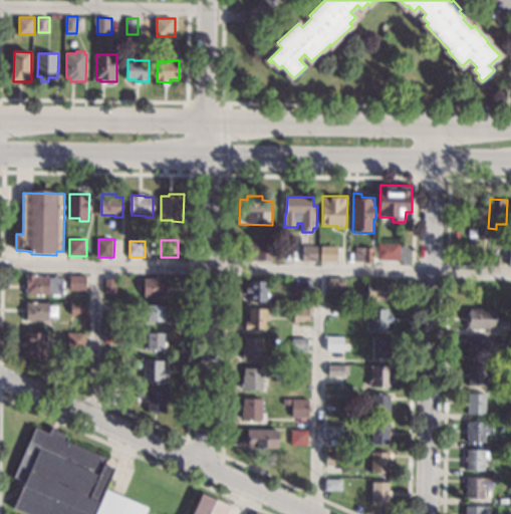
[(274,261),(243,261),(243,243),(274,244),(274,261)]
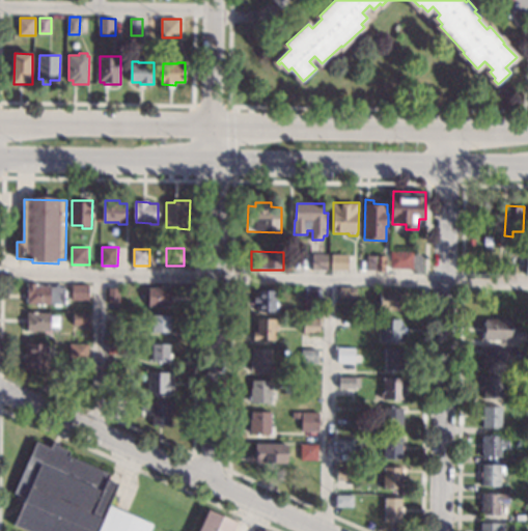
[(414,269),(392,269),(392,252),(415,252),(414,269)]
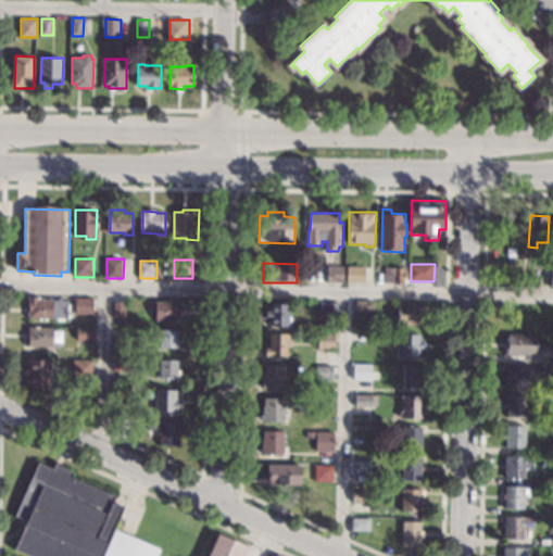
[(344,282),(328,282),(329,266),(344,266),(344,282)]
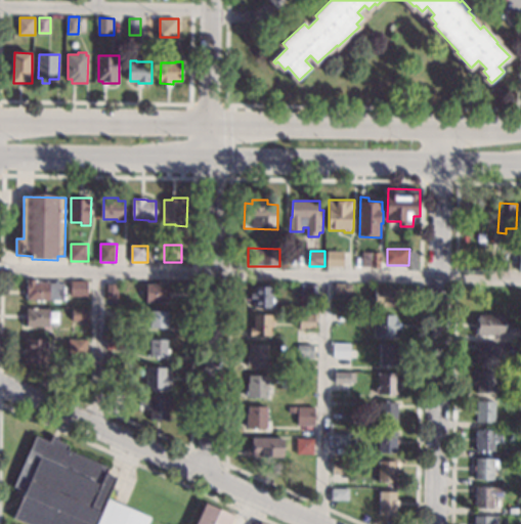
[(345,267),(328,267),(328,251),(346,252),(345,267)]
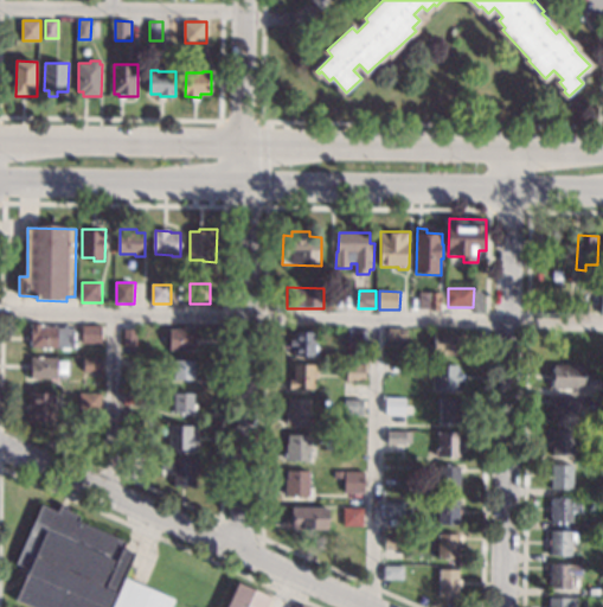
[(596,292),(595,312),(575,312),(576,291),(596,292)]
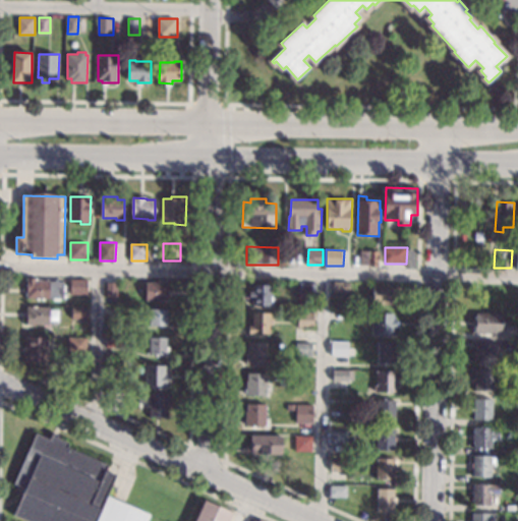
[(380,266),(369,267),(369,251),(380,250),(380,266)]
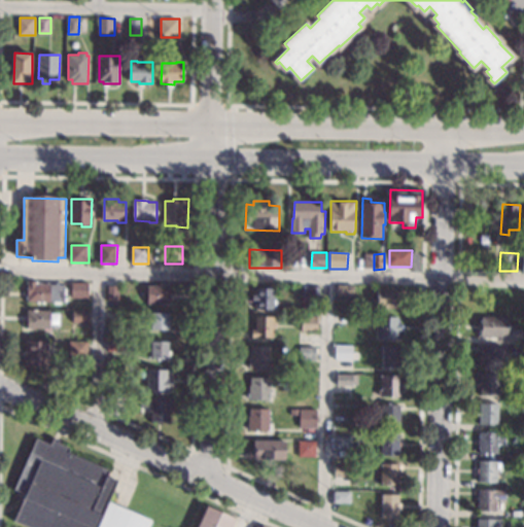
[(37,281),(37,284),(66,285),(66,302),(29,301),(29,281),(37,281)]
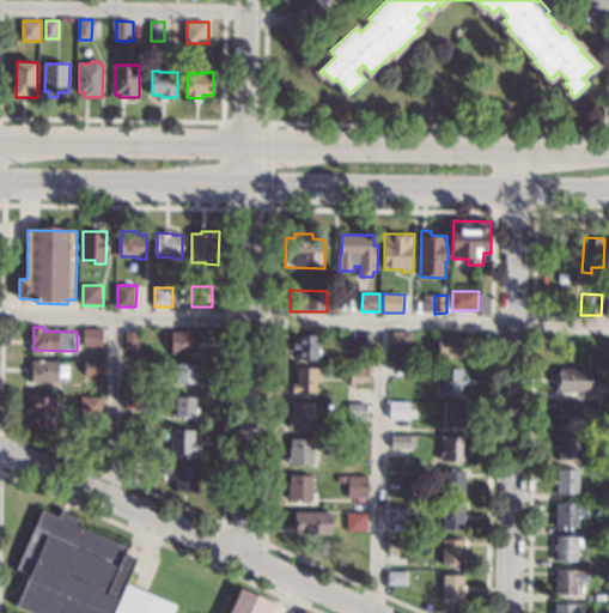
[(104,347),(85,347),(85,329),(104,329),(104,347)]
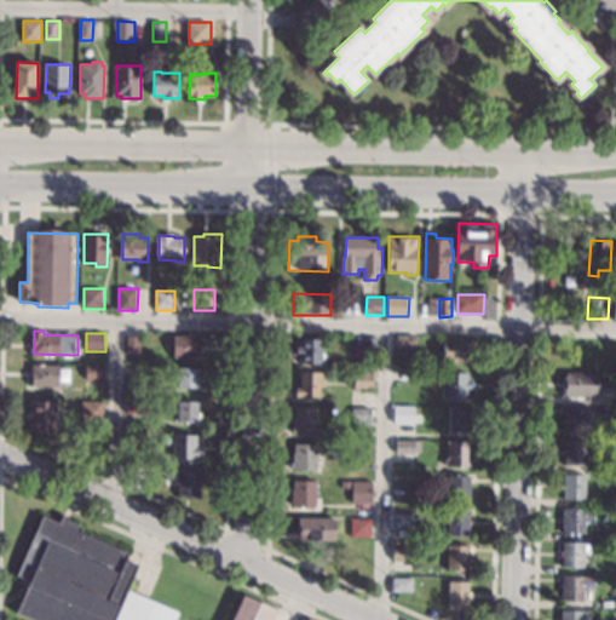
[(202,359),(176,359),(176,337),(193,337),(193,334),(202,334),(202,359)]
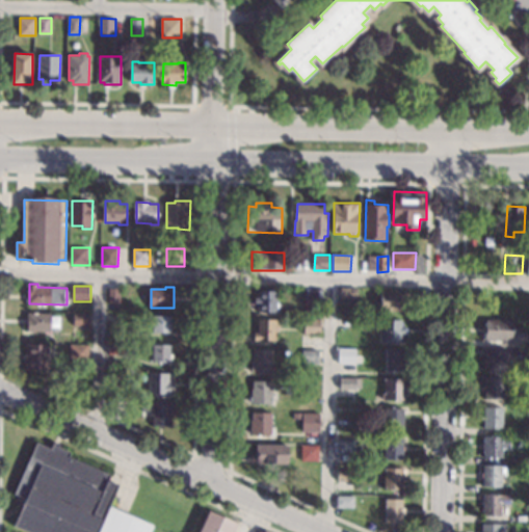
[(123,289),(123,303),(110,303),(111,288),(123,289)]
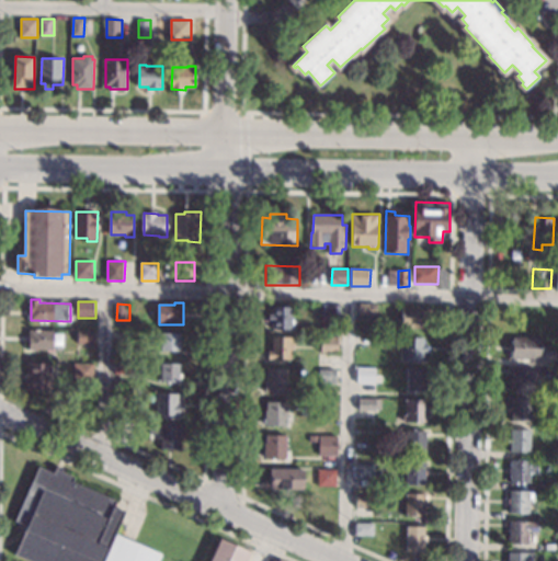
[(377,316),(361,316),(361,304),(365,304),(377,304),(377,316)]
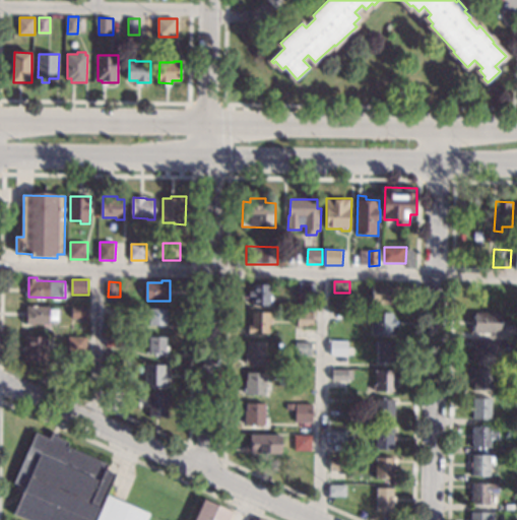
[(317,300),(308,300),(308,283),(316,283),(317,283),(317,300)]
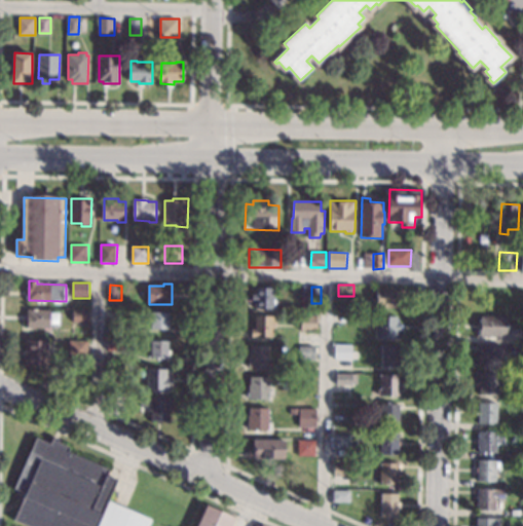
[(274,308),(256,308),(257,302),(253,302),(253,295),(257,295),(257,288),(275,288),(274,308)]
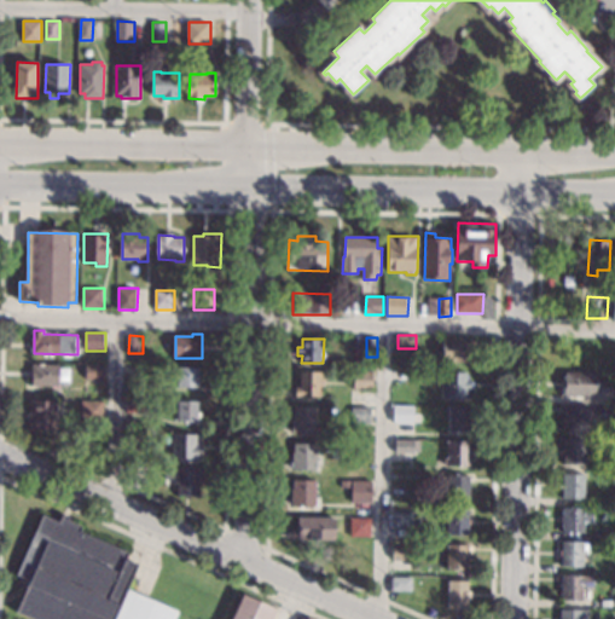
[(473,353),(469,353),(469,363),(444,362),(444,341),(474,341),(473,353)]
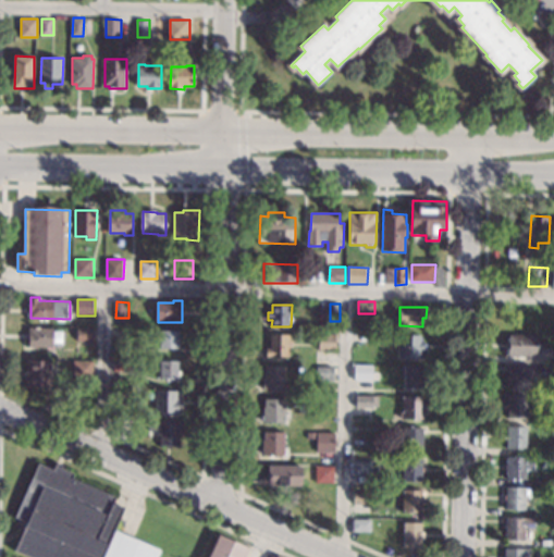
[(53,347),(31,347),(31,329),(51,329),(54,329),(53,347)]
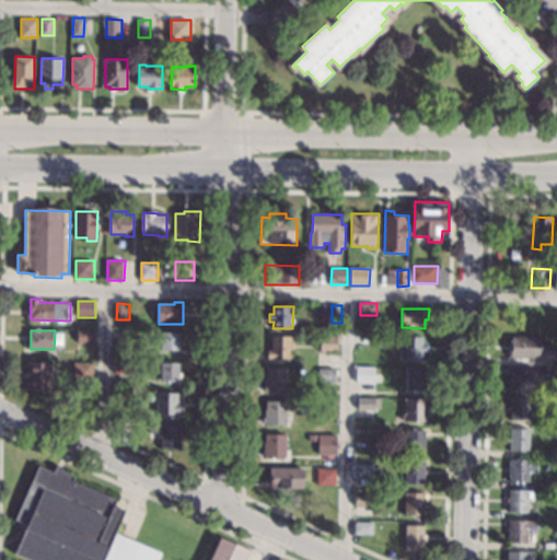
[(96,343),(79,342),(80,330),(96,330),(96,343)]
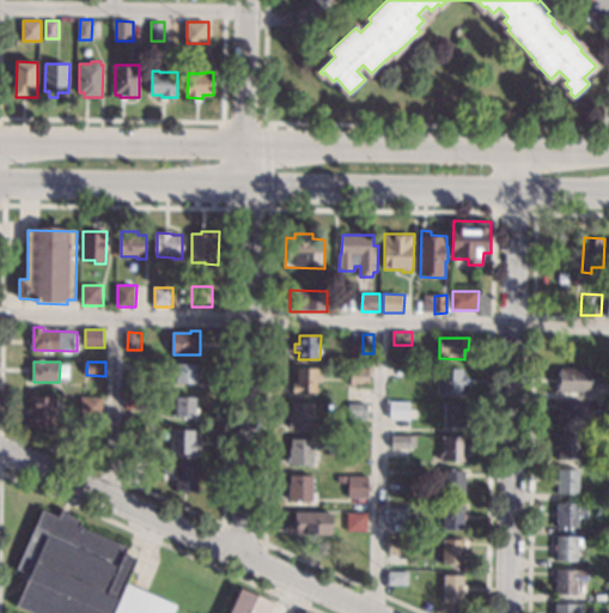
[(198,384),(178,383),(178,365),(198,365),(198,384)]
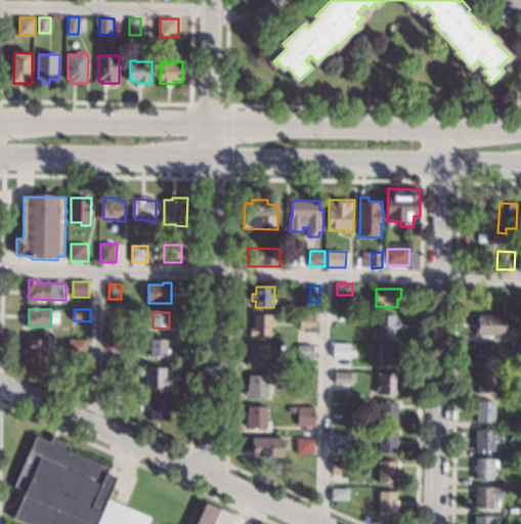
[(273,315),(273,321),(276,321),(276,325),(273,325),(272,336),(252,335),(252,329),(255,329),(256,314),(273,315)]
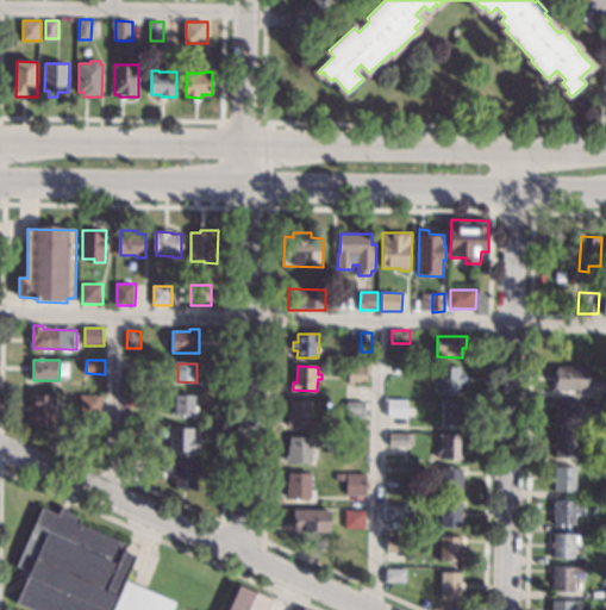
[(369,366),(369,384),(350,383),(350,366),(369,366)]
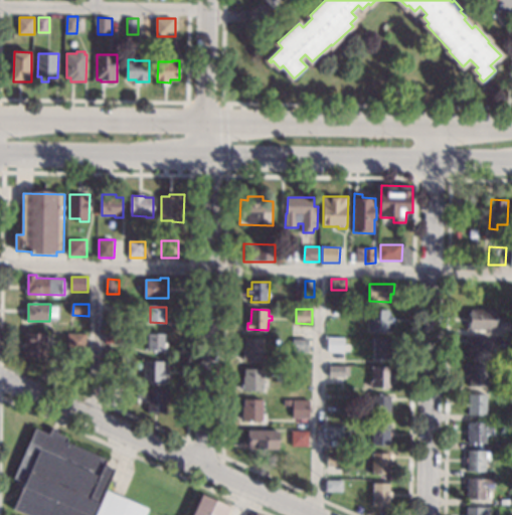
[(389,317),(393,317),(393,324),(389,324),(389,330),(371,330),(372,310),(390,310),(389,317)]
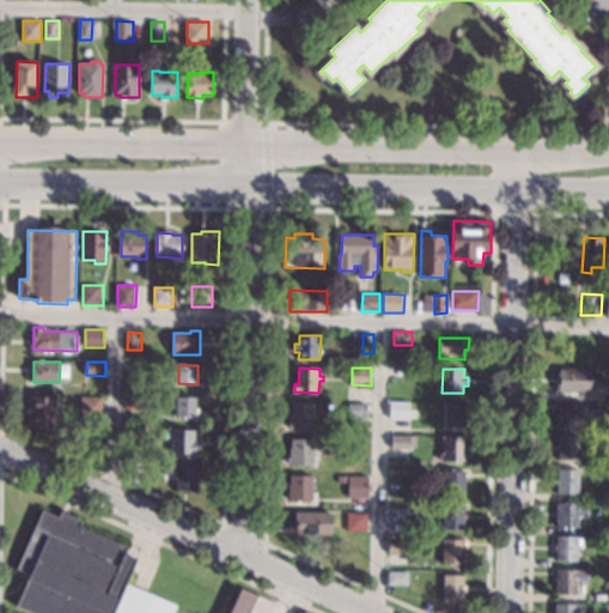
[(591,392),(560,392),(561,369),(591,369),(591,392)]
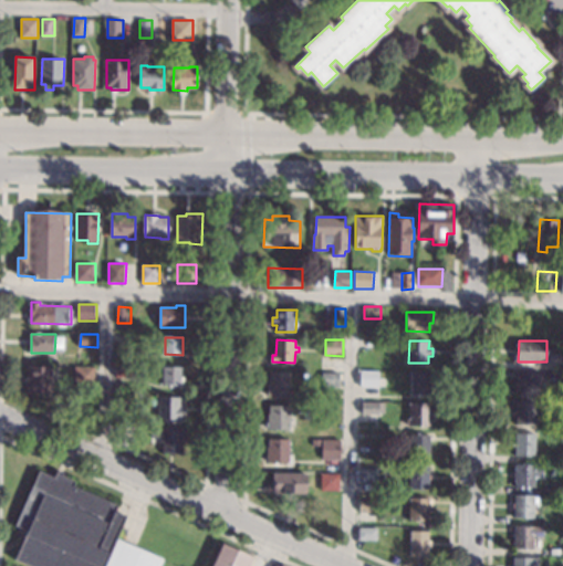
[(136,365),(135,377),(117,377),(118,364),(136,365)]
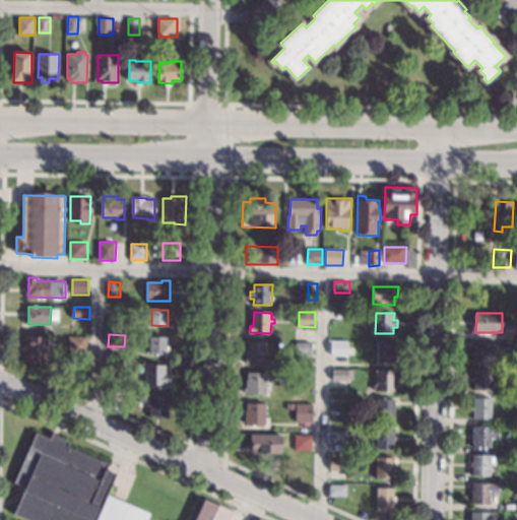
[(49,363),(27,362),(27,337),(49,337),(49,363)]
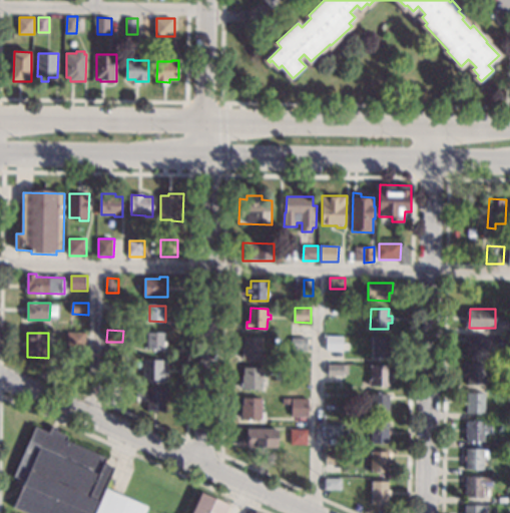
[(87,351),(69,350),(69,333),(87,333),(87,351)]
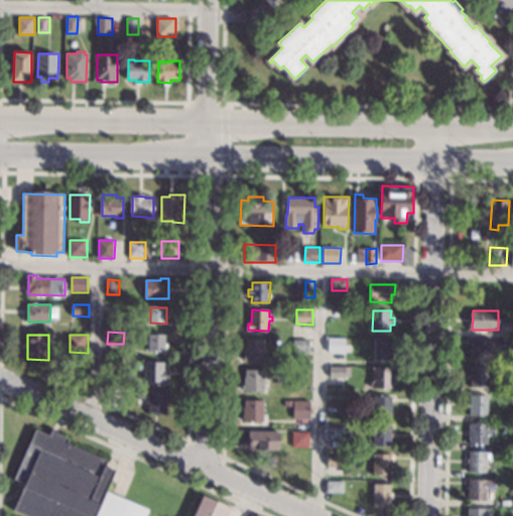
[(165,343),(168,343),(168,349),(165,349),(165,351),(149,351),(149,335),(165,336),(165,343)]
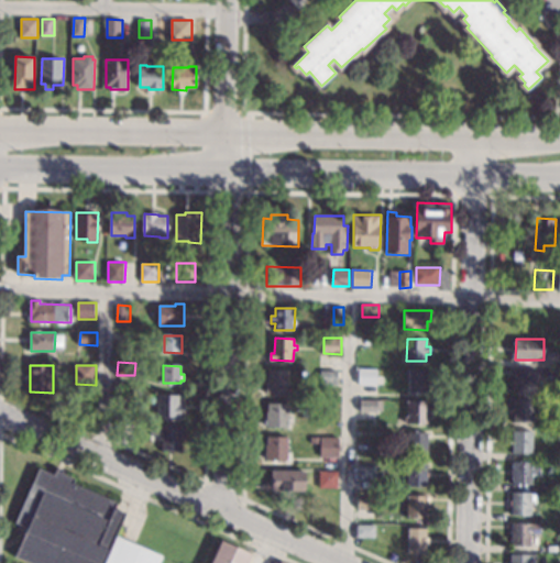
[(379,370),(377,385),(360,385),(360,368),(379,370)]
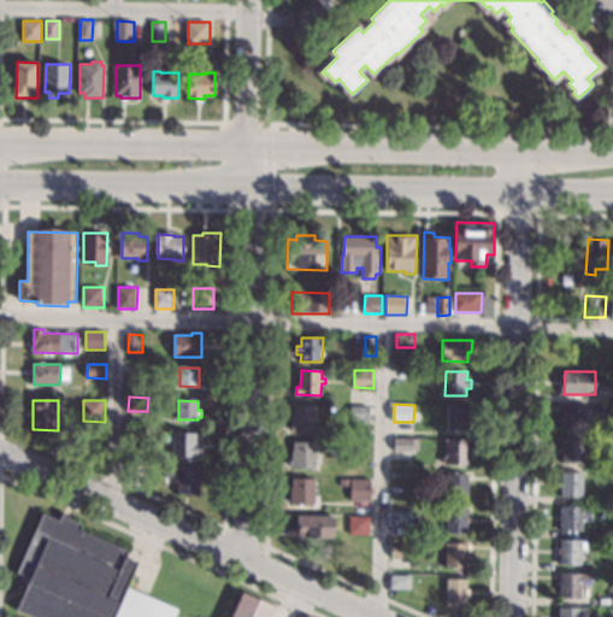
[(318,406),(317,433),(293,432),(294,415),(295,415),(295,405),(318,406)]
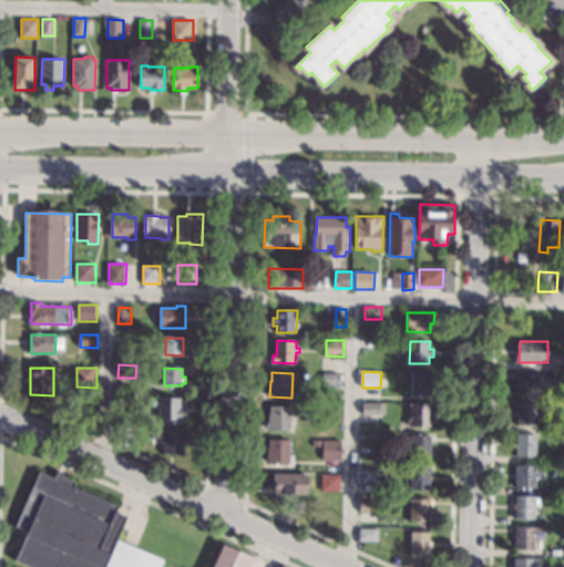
[(433,382),(437,382),(437,387),(432,387),(433,394),(412,394),(412,372),(433,372),(433,382)]
